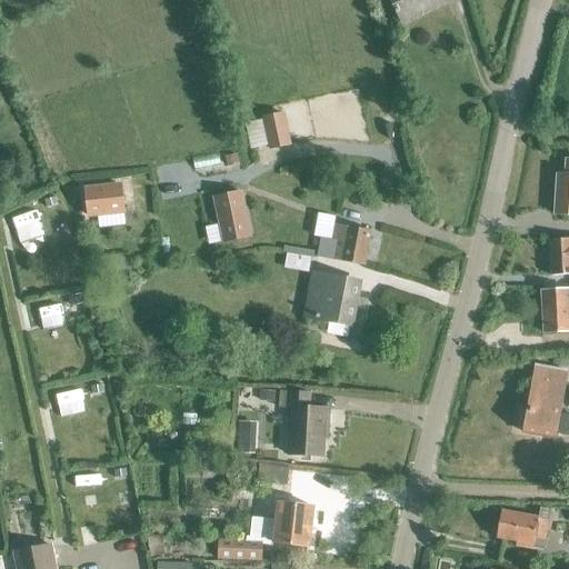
[(390,0),(401,22),(437,6),(436,3),(441,0),(390,0)]
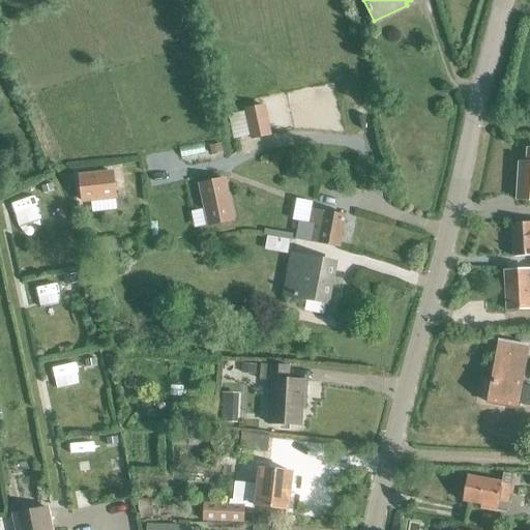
[(265,130),(260,108),(246,111),(253,140),(270,136),(269,129),(265,130)]
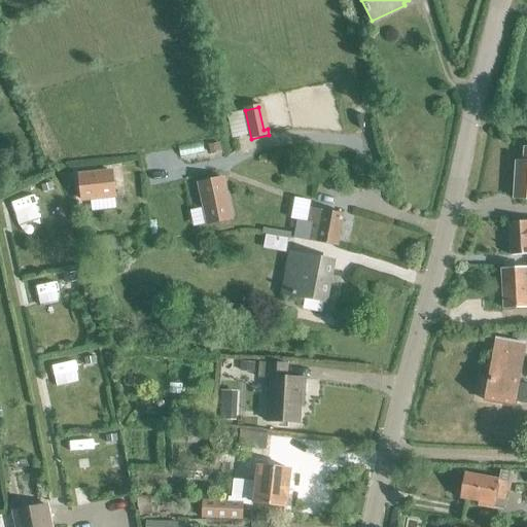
[(517,163),(515,199),(526,200),(526,149),(525,149),(524,164),(517,163)]
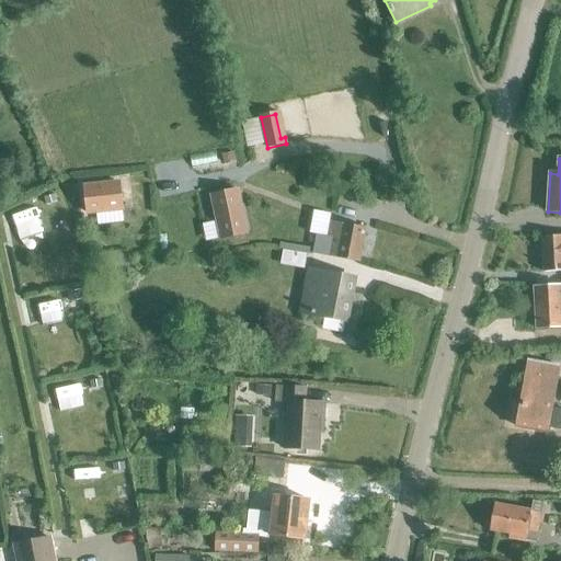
[(88,214),(123,209),(119,183),(84,187),(88,214)]
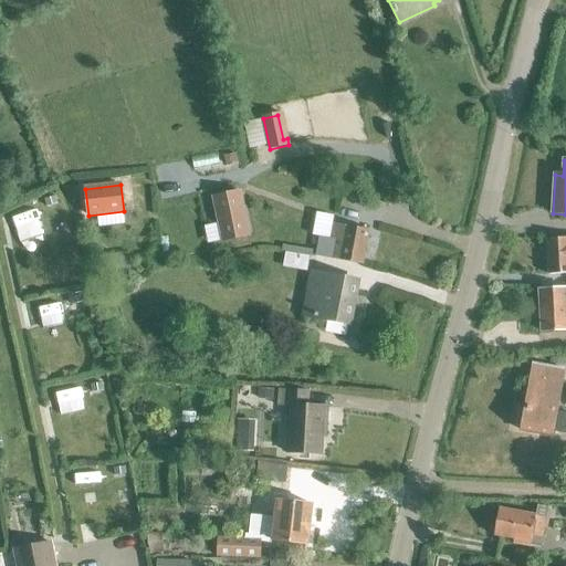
[(241,190),(210,196),(219,241),(249,236),(241,190)]
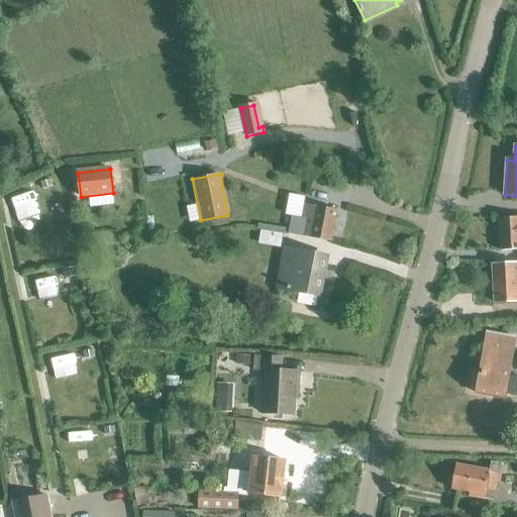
[(17,206),(23,216),(55,199),(48,188),(17,206)]
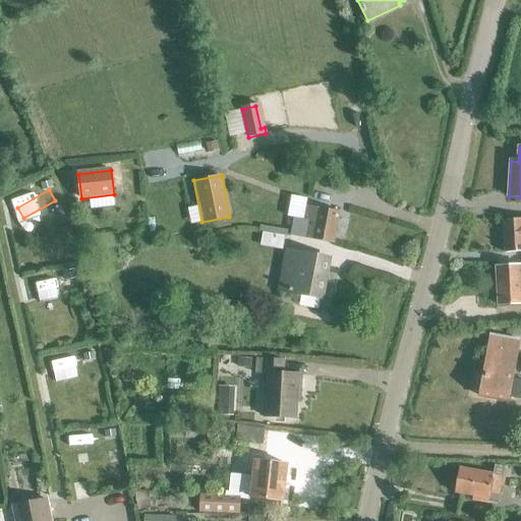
[(301,238),(333,244),(339,213),(307,207),(304,220),(294,219),(291,236),(301,238)]
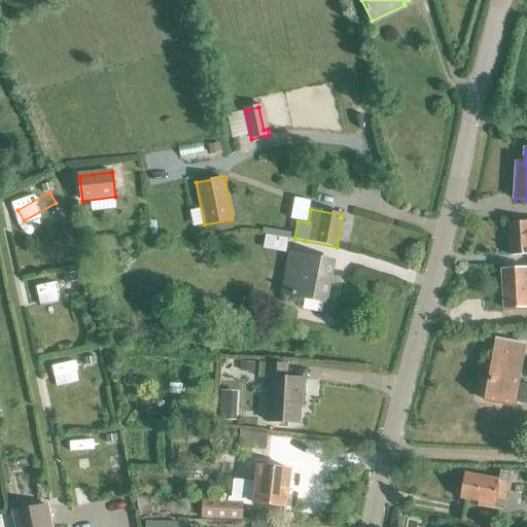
[(526,224),(506,226),(508,258),(526,256),(526,224)]
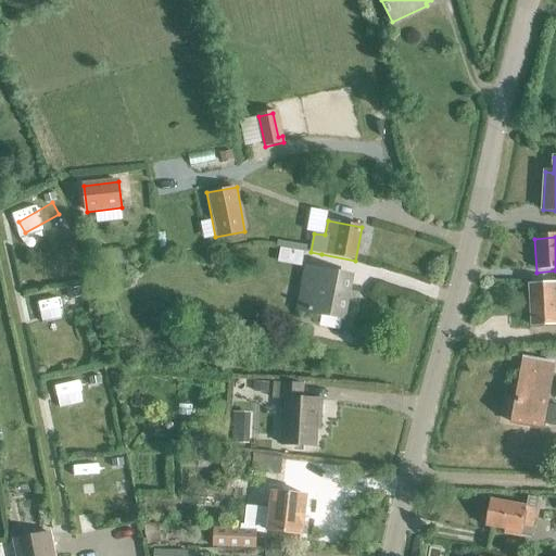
[(297,310),(344,318),(352,278),(310,270),(305,289),(301,288),(297,310)]
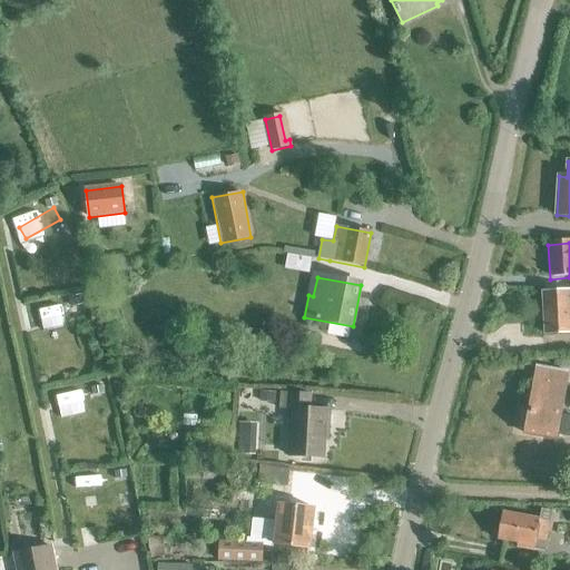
[(569,292),(543,294),(546,336),(569,334),(569,292)]
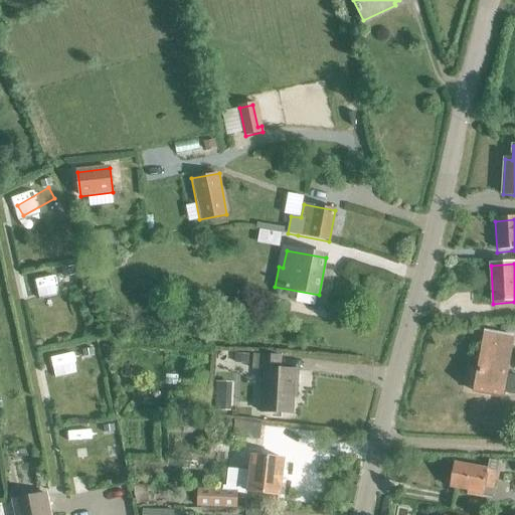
[(26,281),(29,294),(64,286),(61,273),(26,281)]
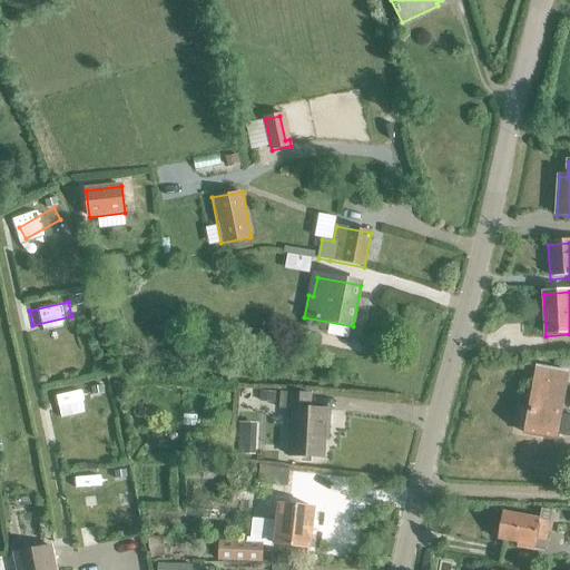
[(569,418),(557,416),(564,375),(534,370),(528,411),(519,410),(516,431),(562,439),(562,436),(569,438),(569,418)]
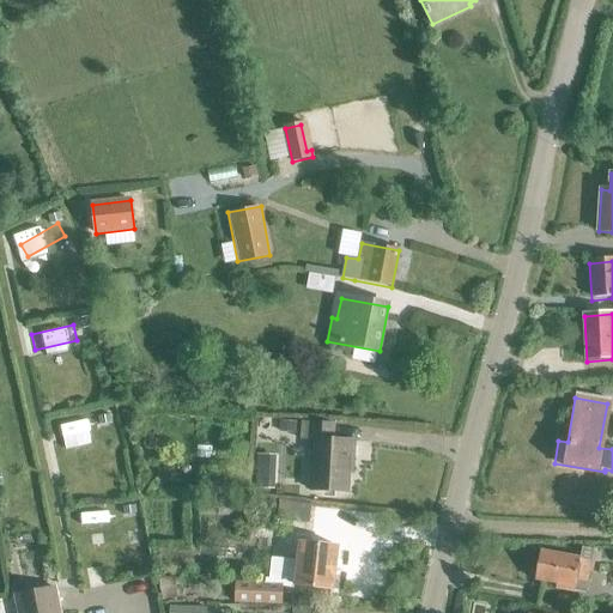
[(350,462),(354,462),(356,442),(334,441),(335,425),(302,423),(302,439),(314,441),(311,491),(349,493),(350,462)]
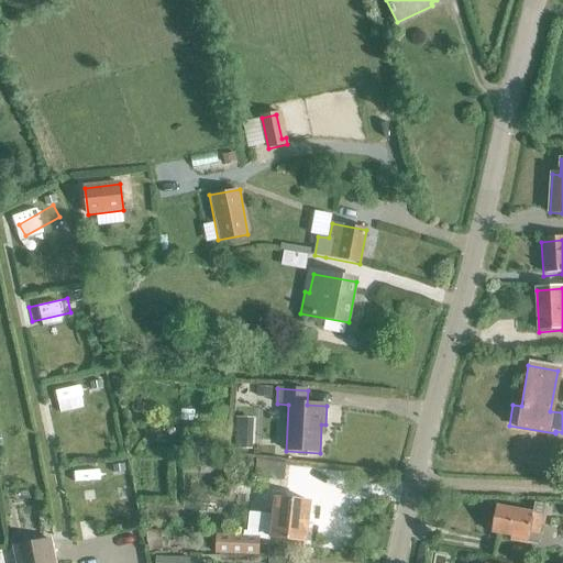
[(54,404),(56,417),(92,409),(90,396),(54,404)]
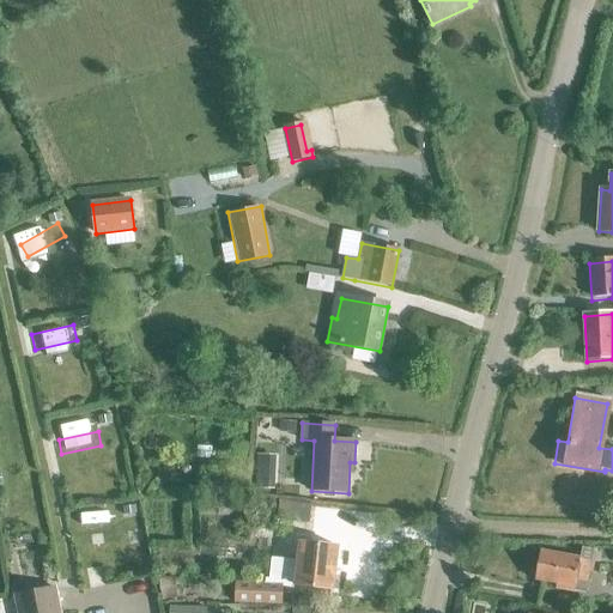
[(285,522),(309,525),(310,505),(280,503),(278,521),(285,522)]
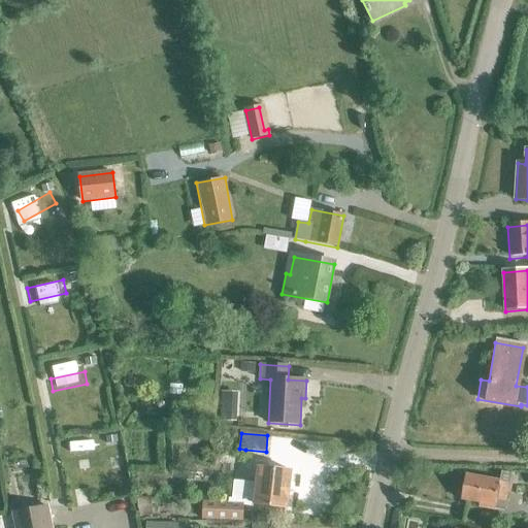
[(90,462),(96,462),(95,456),(105,455),(103,438),(63,444),(65,460),(68,460),(68,465),(78,463),(77,459),(89,457),(90,462)]
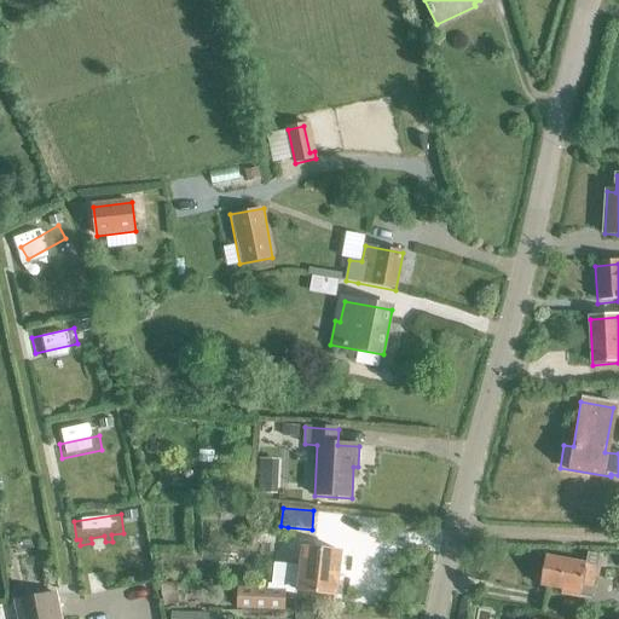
[(289,590),(335,596),(340,553),(304,548),(301,570),(291,568),(289,590)]
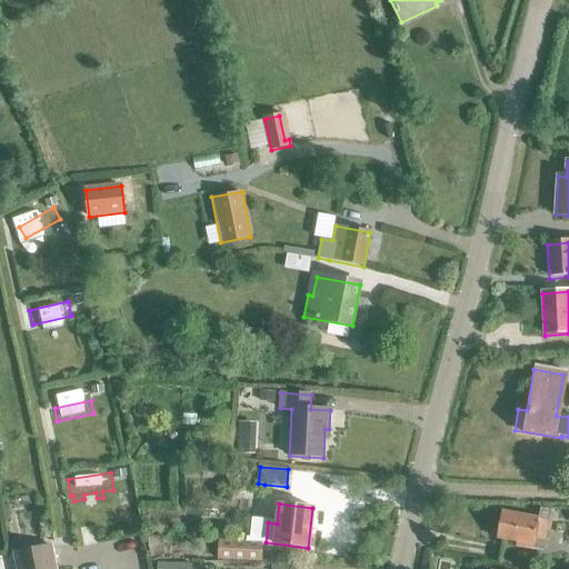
[(529,545),(542,547),(549,509),(540,508),(539,519),(500,512),(496,539),(515,542),(513,549),(528,551),(529,545)]
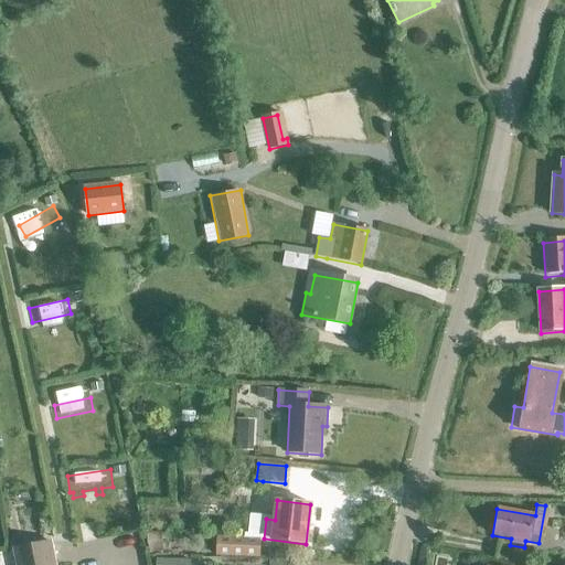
[(216,556),(260,558),(262,537),(217,535),(216,556)]
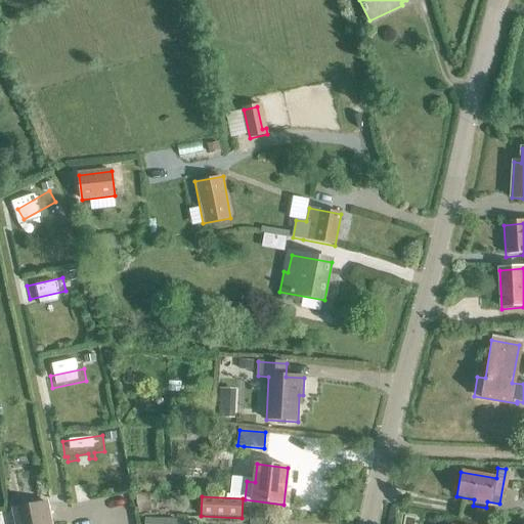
[(13,510),(15,523),(51,523),(48,503),(13,510)]
